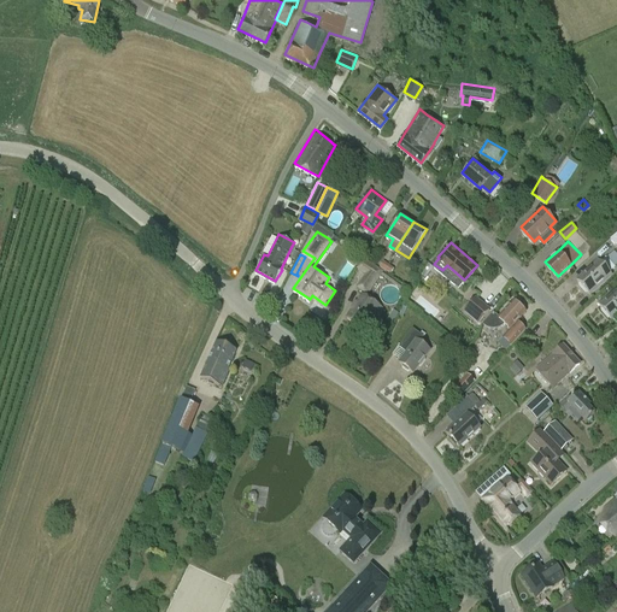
[(357,284),(364,289),(365,289),(374,276),(376,278),(383,268),(363,254),(357,265),(365,271),(357,283),(357,284)]
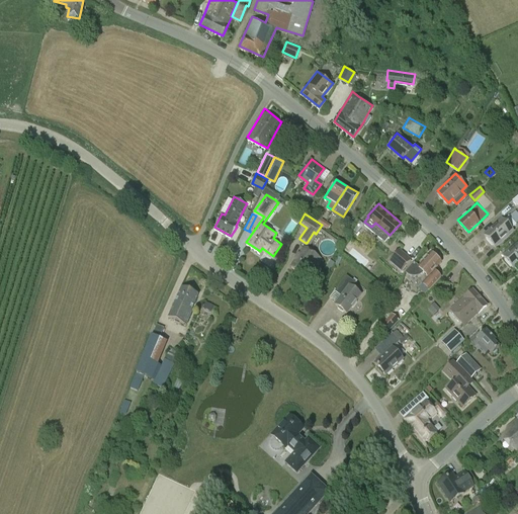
[(509,213),(504,218),(503,217),(485,233),(487,235),(486,236),(492,243),(493,242),(495,244),(513,228),(511,226),(516,222),(509,213)]
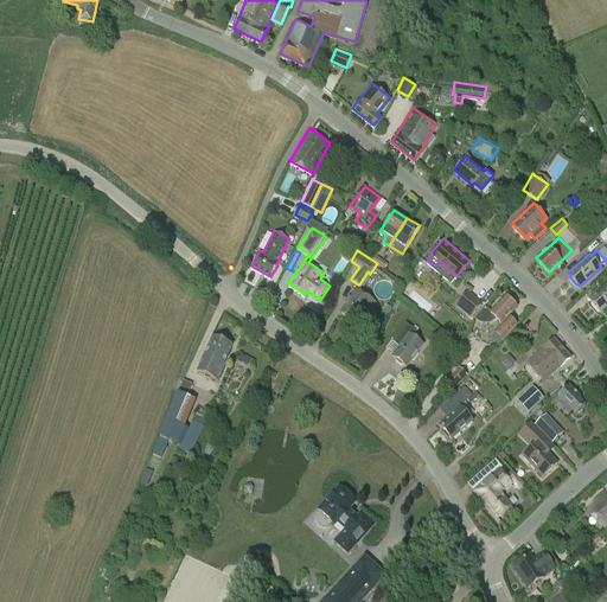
[(599,309),(600,308),(602,311),(606,306),(606,282),(590,298),(593,300),(592,301),(599,309)]
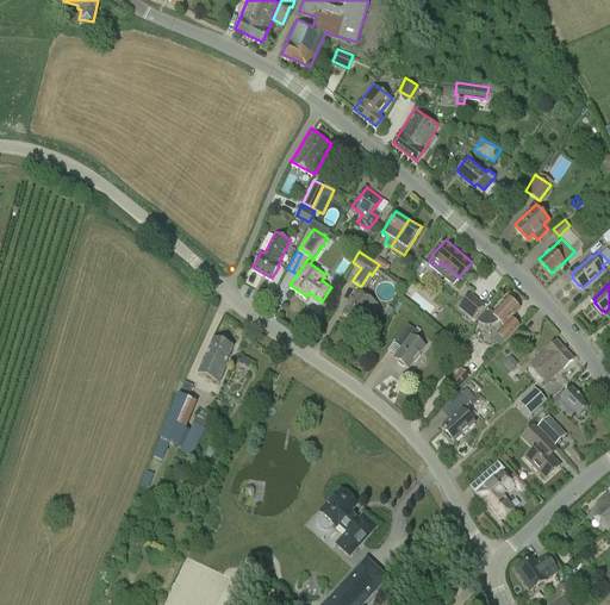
[(346,315),(355,320),(355,319),(359,322),(368,307),(372,310),(378,300),(371,297),(371,295),(362,289),(361,289),(359,287),(354,295),(343,311),(347,313),(346,315)]
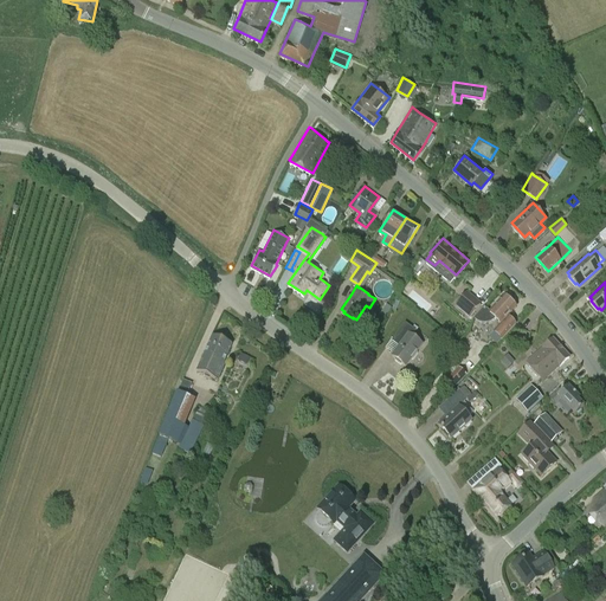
[(455,303),(470,315),(481,301),(466,288),(455,303)]
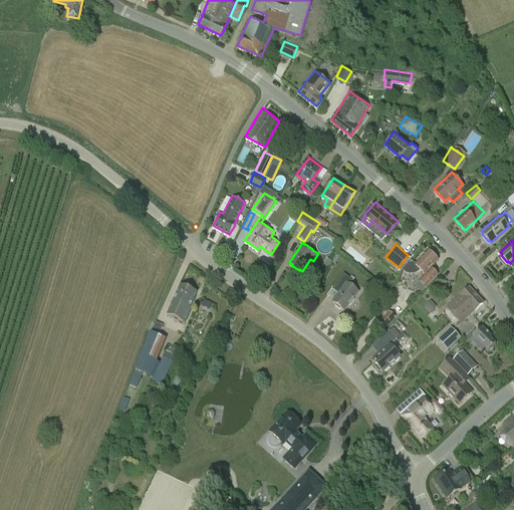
[(403,268),(404,267),(407,269),(410,270),(414,270),(417,269),(420,267),(425,271),(418,279),(425,285),(438,272),(431,265),(438,257),(428,248),(416,262),(412,258),(403,267),(403,268)]
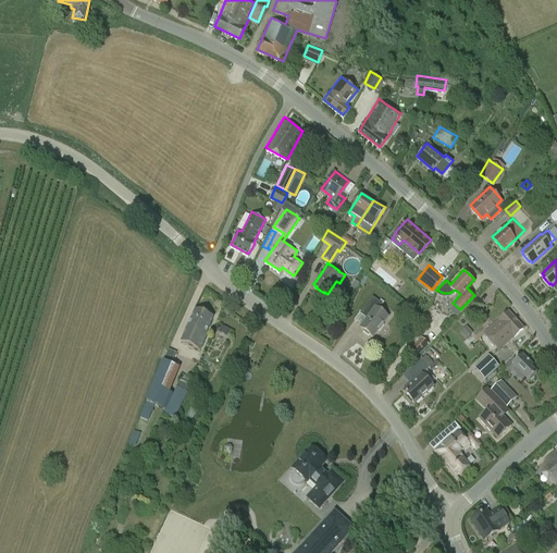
[(373,333),(388,314),(379,306),(382,300),(372,294),(359,310),(367,316),(360,324),(364,327),(363,328),(369,332),(370,331),(373,333)]
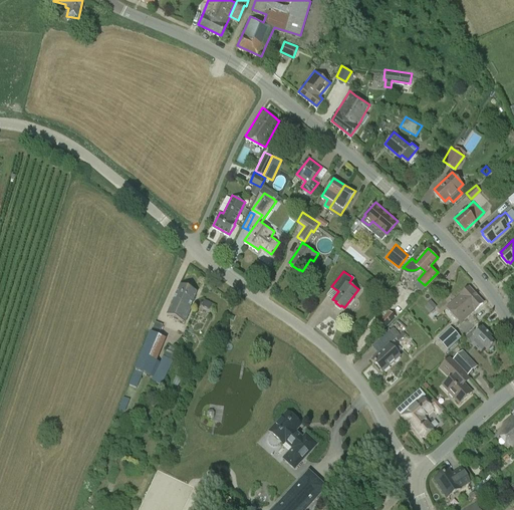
[(180,282),(167,311),(185,319),(192,305),(190,304),(197,289),(180,282)]
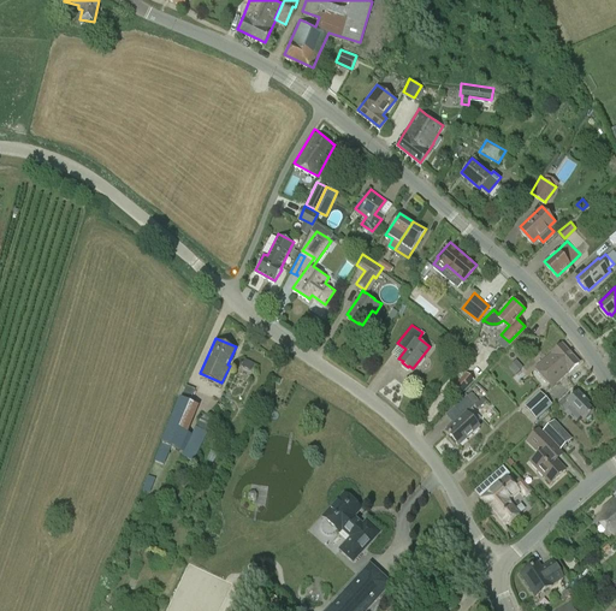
[(570,350),(562,340),(534,366),(539,371),(544,375),(570,350)]
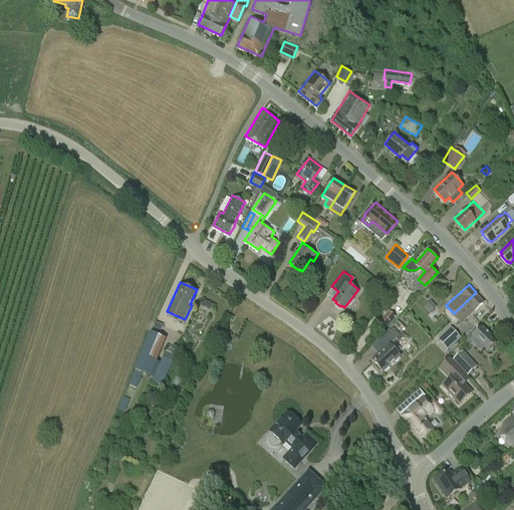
[(483,300),(476,292),(454,313),(461,321),(483,300)]
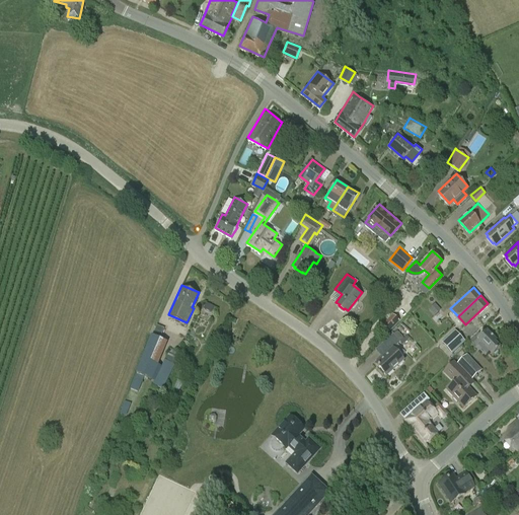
[(392,311),(381,323),(388,330),(399,318),(392,311)]
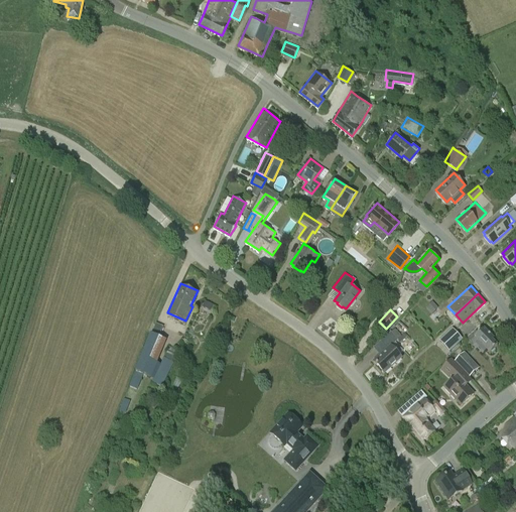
[(161,362),(157,361),(166,338),(158,335),(163,324),(155,321),(151,332),(151,331),(135,369),(129,383),(137,387),(143,372),(154,377),(153,379),(162,384),(174,360),(171,359),(176,348),(168,344),(163,356),(164,356),(161,362)]
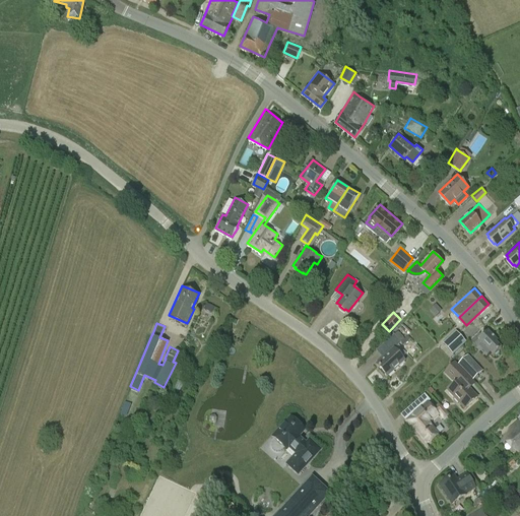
[(376,348),(383,356),(377,362),(388,374),(405,358),(394,345),(400,340),(402,342),(407,337),(405,335),(405,336),(398,328),(394,331),(376,348)]
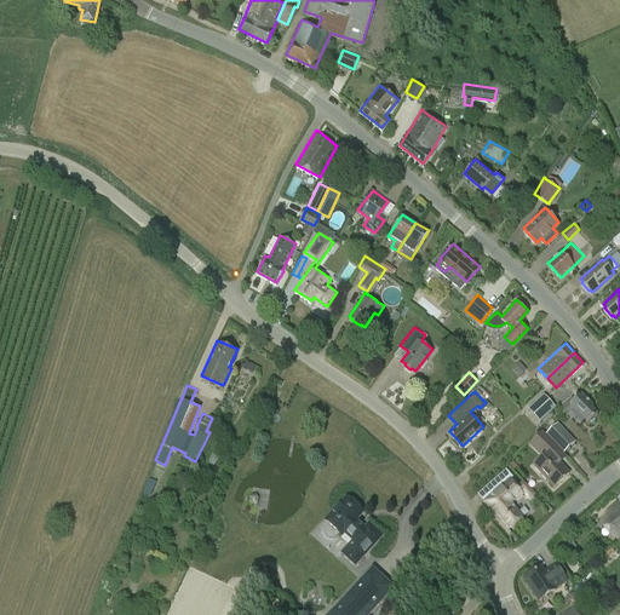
[(543,391),(527,406),(539,419),(556,404),(543,391)]
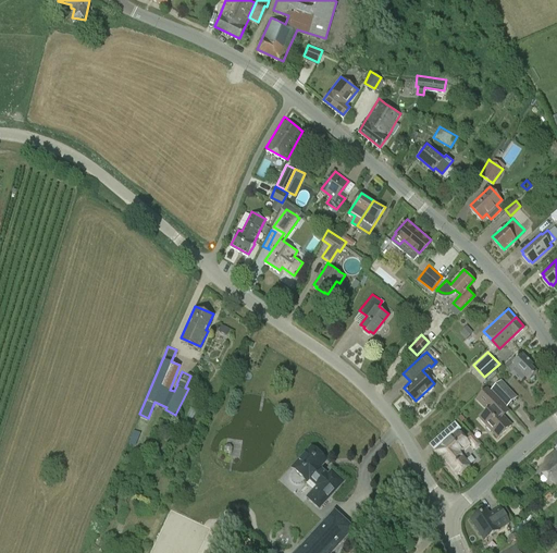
[(515,355),(505,364),(510,369),(516,364),(530,379),(537,370),(532,365),(533,363),(522,352),(517,357),(515,355)]
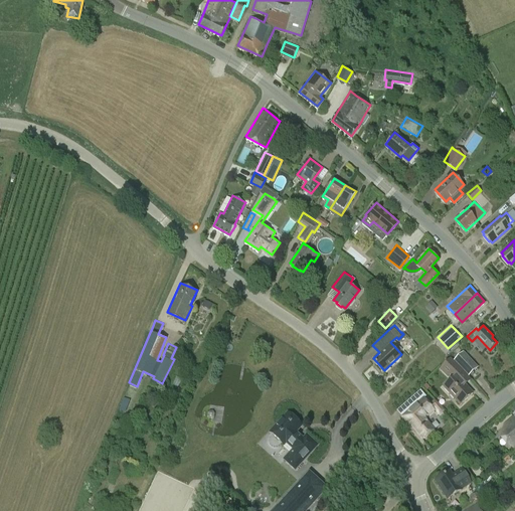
[(464,350),(461,353),(455,358),(469,373),(478,364),(464,350)]
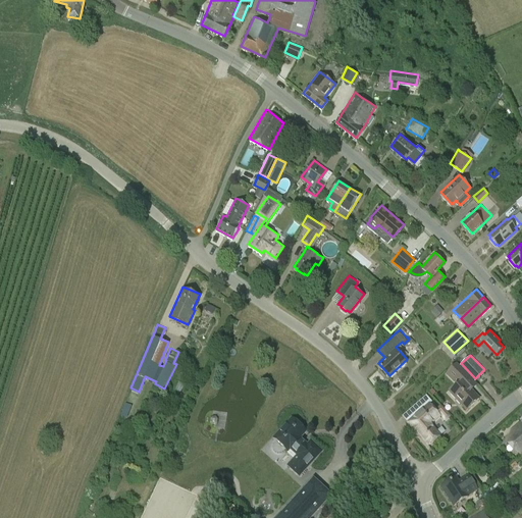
[(450,389),(466,407),(479,396),(469,384),(474,379),(457,361),(447,370),(455,379),(456,378),(459,381),(450,389)]
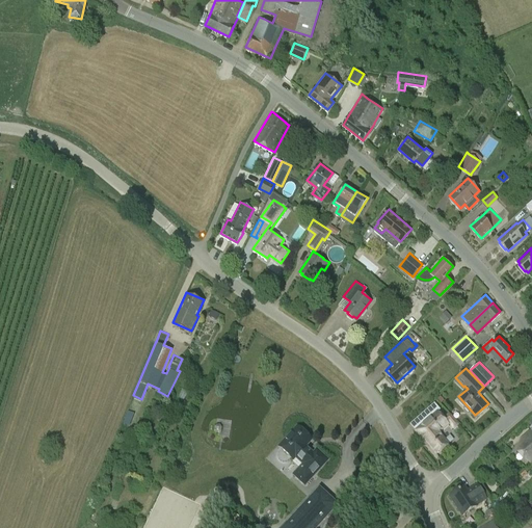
[(423,431),(420,433),(436,452),(440,449),(446,444),(447,443),(449,441),(441,431),(441,430),(441,429),(449,422),(455,416),(449,410),(443,415),(437,408),(418,425),(423,431)]
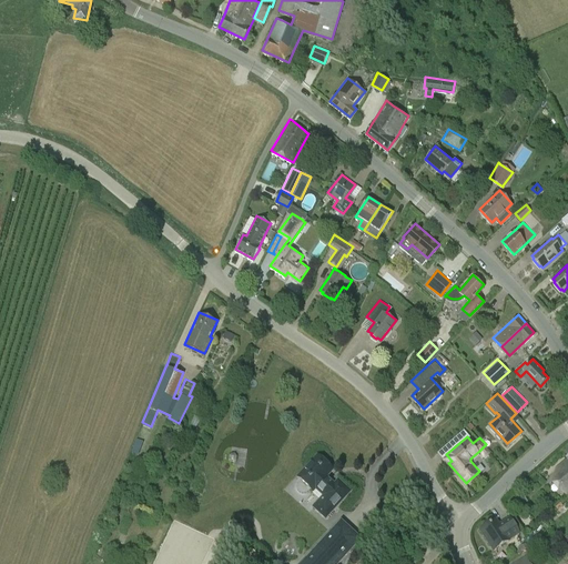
[(306,490),(307,489),(310,487),(314,491),(316,489),(322,494),(312,505),(326,517),(352,490),(338,476),(334,480),(328,475),(335,467),(317,451),(295,475),(298,477),(296,481),(296,484),(296,486),(298,489),(301,490),(304,491),(306,490)]
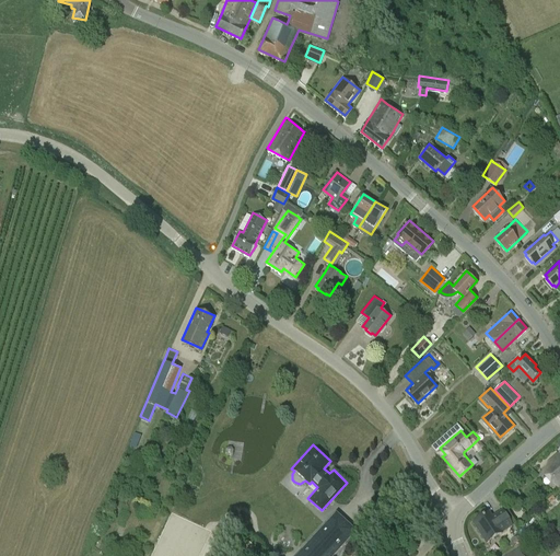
[(559,448),(552,455),(553,458),(548,462),(552,467),(548,470),(553,477),(558,485),(559,486),(559,484),(559,448)]
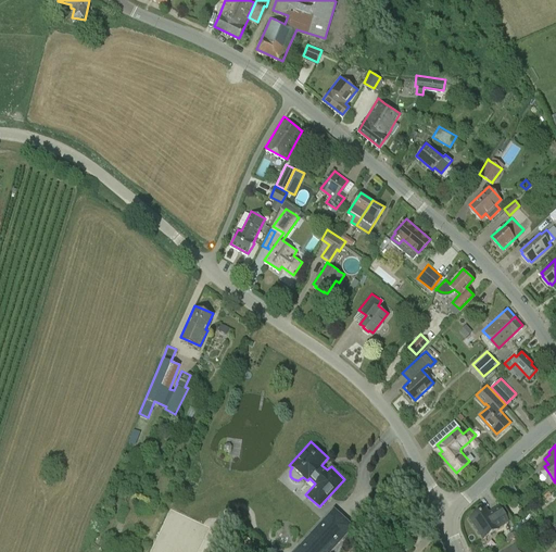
[(504,499),(516,488),(508,480),(497,490),(504,499)]
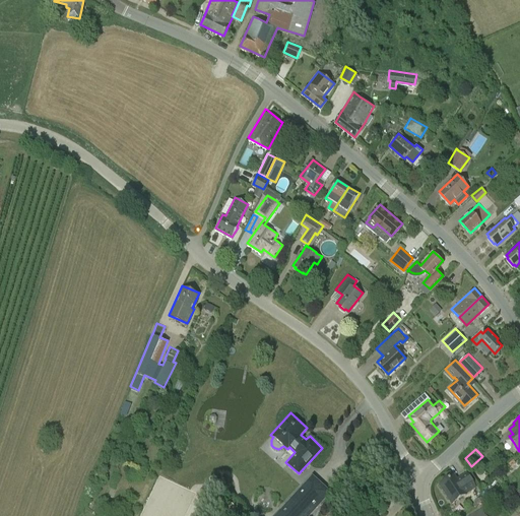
[(454,473),(445,479),(441,482),(440,482),(452,501),(466,493),(465,492),(475,485),(467,471),(457,478),(454,473)]
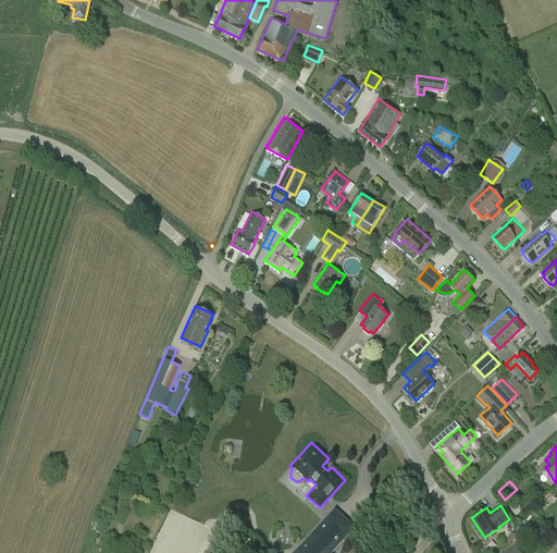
[(335,510),(296,552),(333,552),(356,528),(335,510)]
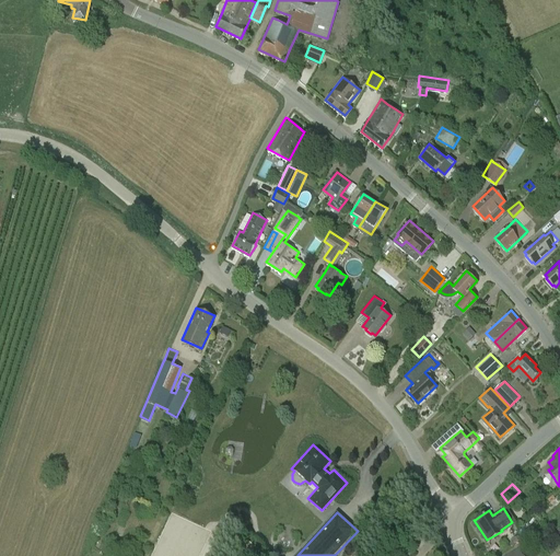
[(521,536),(518,532),(511,537),(514,542),(521,536)]
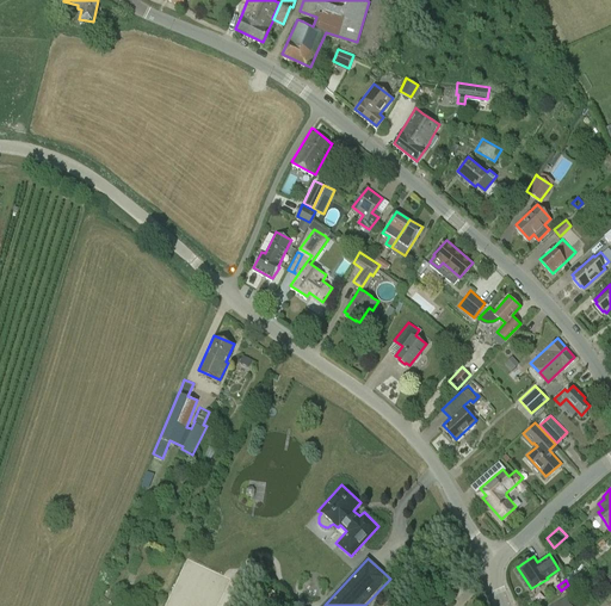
[(276,591),(261,605),(281,605),(288,600),(276,591)]
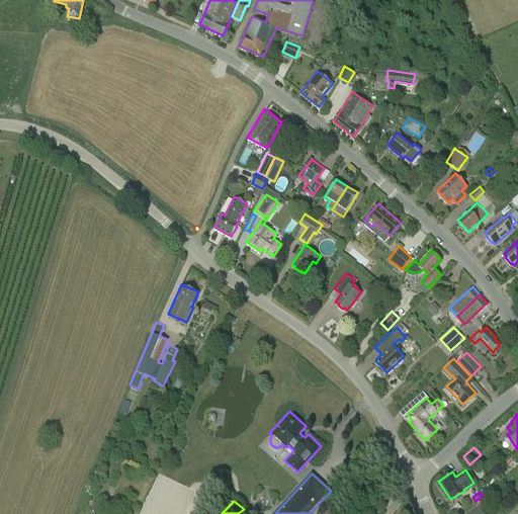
[(469,513),(485,513),(488,512),(482,504),(468,512),(469,513)]
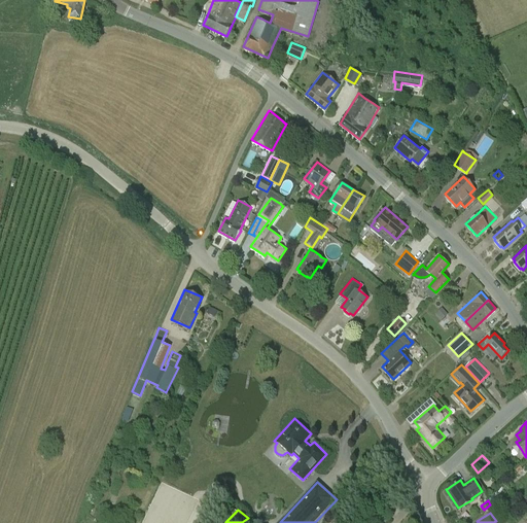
All buildings are outlined.
